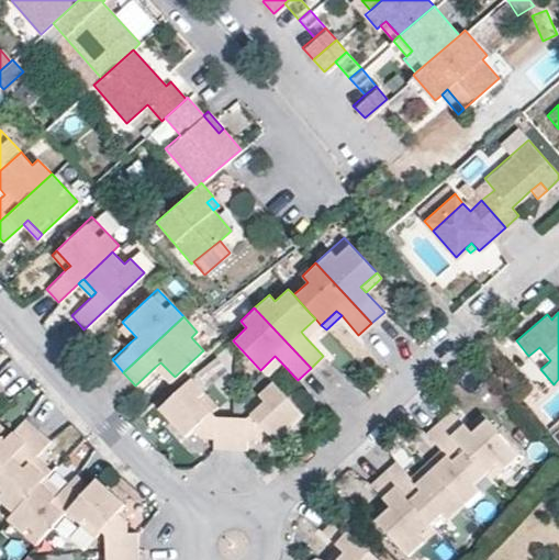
[(305,337),(320,324),(315,318),(301,332),(305,337)]
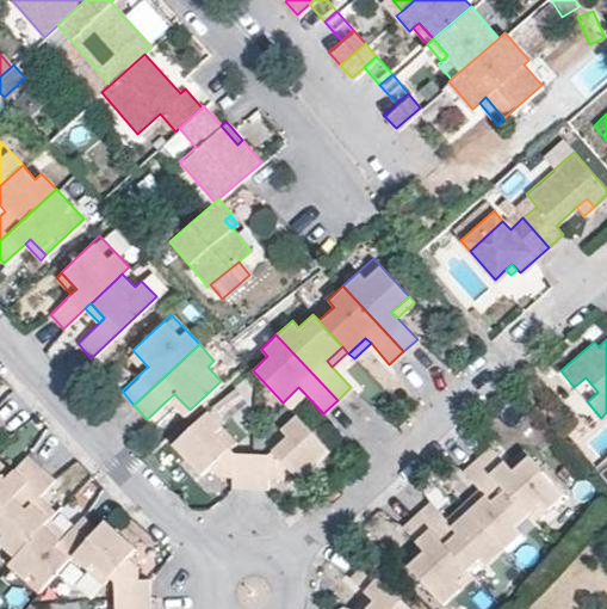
[(148,367),(132,350),(128,355),(142,371),(148,367)]
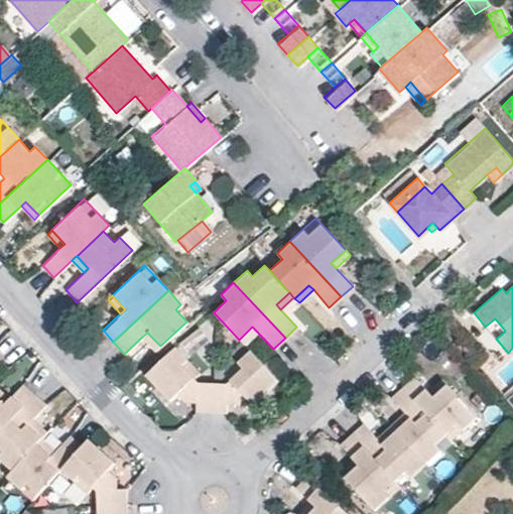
[(183,354),(209,334),(199,322),(173,342),(183,354)]
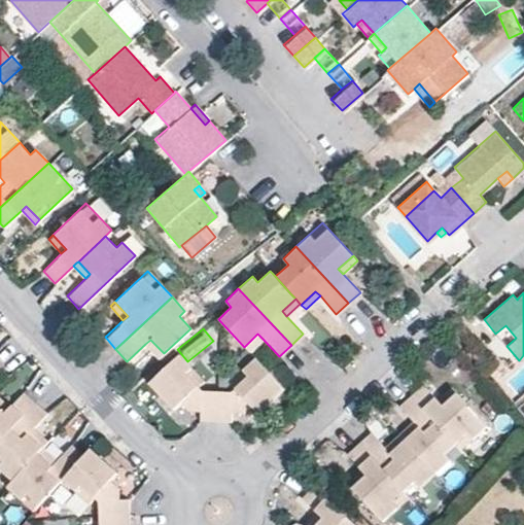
[(248,352),(263,339),(257,334),(244,347),(248,352)]
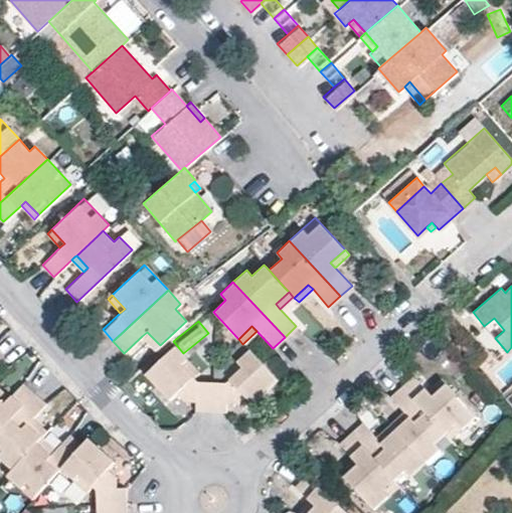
[(160,345),(147,332),(142,336),(155,350),(160,345)]
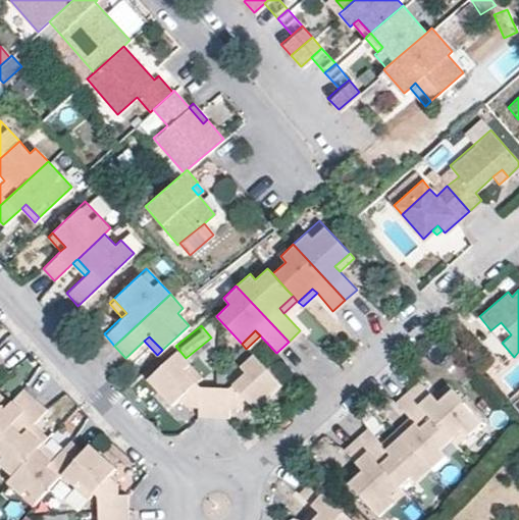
[(201,377),(176,350),(146,378),(171,405),(178,399),(185,406),(196,407),(196,416),(212,417),(213,387),(200,386),(196,382),(201,377)]
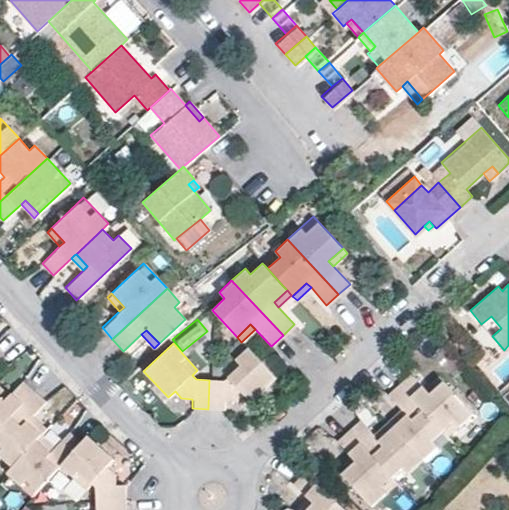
[(276,376),(248,346),(221,371),(227,376),(223,380),(209,380),(208,409),(224,409),(224,399),(236,400),(243,394),(249,401),(276,376)]
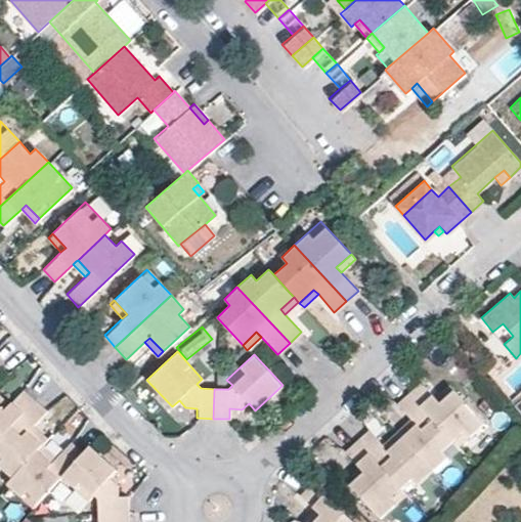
[(483,422),(453,390),(438,402),(433,397),(420,382),(407,392),(451,440),(457,446),(483,422)]
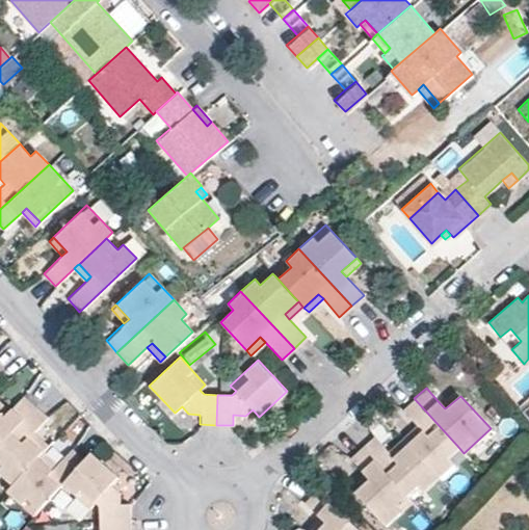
[(445,408),(460,396),(454,390),(440,403),(445,408)]
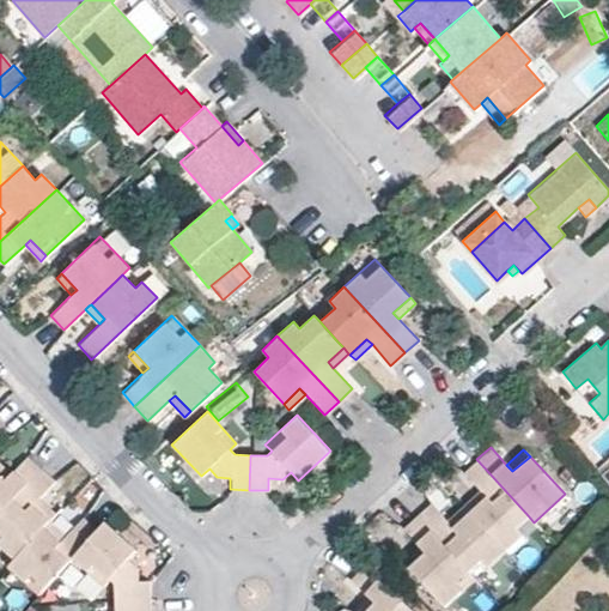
[(0,512),(40,467),(25,455),(10,472),(4,479),(0,476),(0,512)]
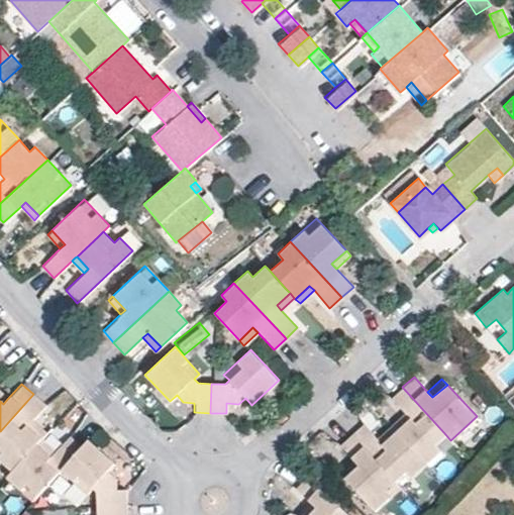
[(445,434),(402,387),(390,397),(405,413),(410,418),(396,431),(425,464),(440,449),(435,444),(445,434)]
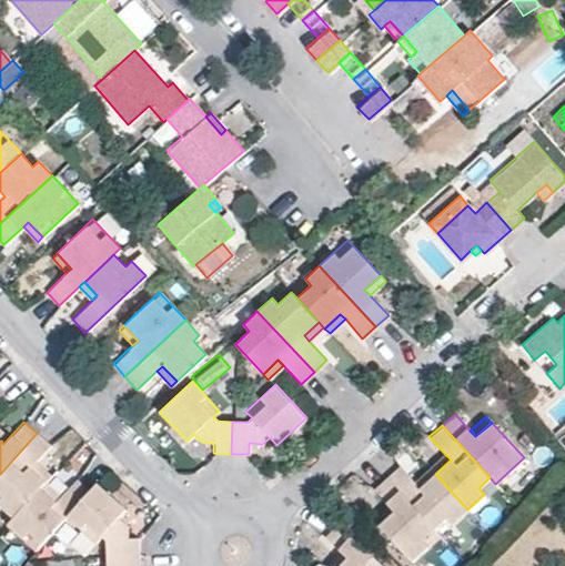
[(9,437),(0,430),(0,441),(3,444),(9,437)]
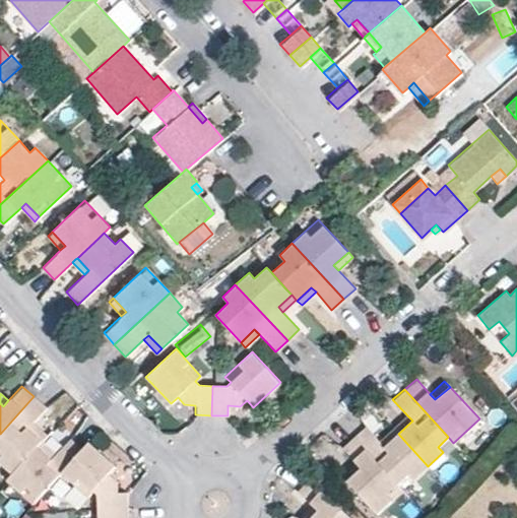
[(36,446),(41,441),(26,428),(33,422),(46,407),(34,396),(0,434),(0,453),(1,454),(0,455),(0,463),(10,473),(11,473),(36,446)]
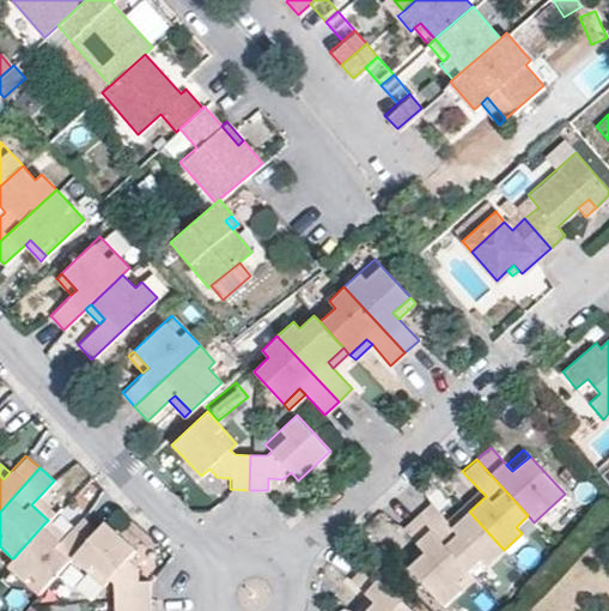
[(469,512),(486,496),(480,490),(463,506),(469,512)]
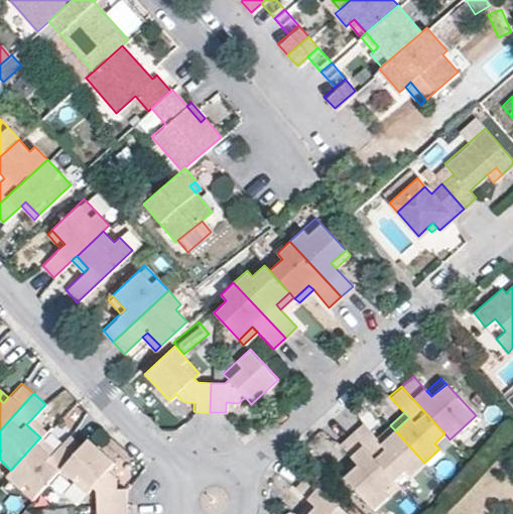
[(45,431),(32,418),(26,424),(40,437),(45,431)]
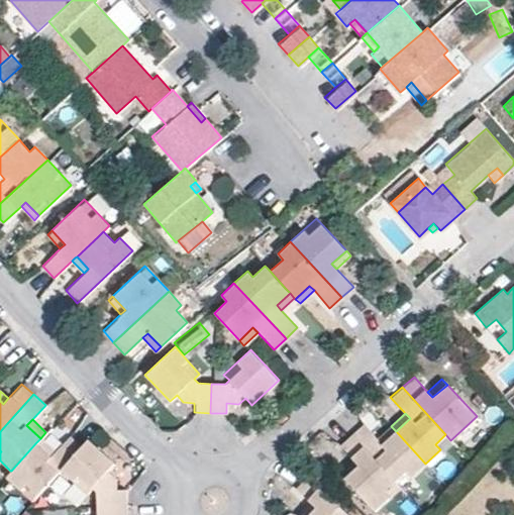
[(396,431),(382,444),(377,438),(363,423),(350,433),(395,482),(405,472),(410,477),(425,464),(396,431)]
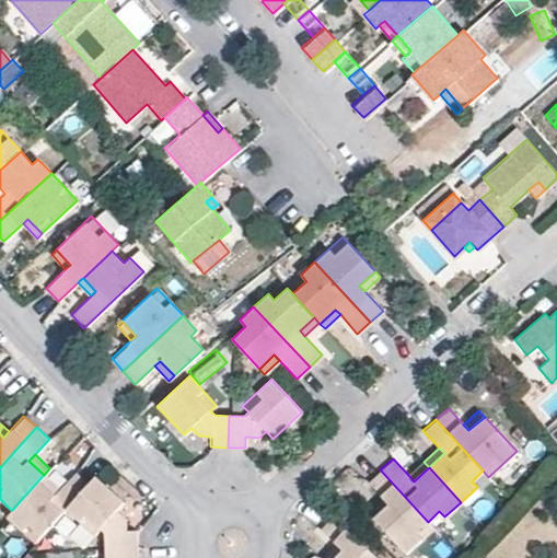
[(414,481),(429,467),(424,462),(408,475),(414,481)]
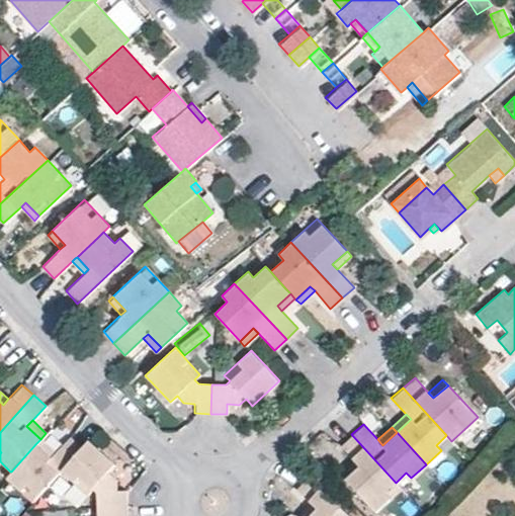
[(396,483),(351,434),(340,445),(354,460),(359,466),(345,480),(374,512),(389,498),(384,493),(396,483)]
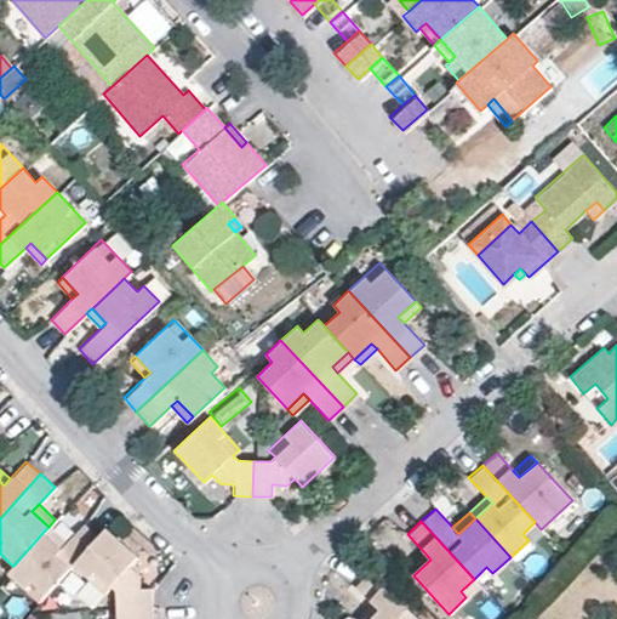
[(72,563),(96,535),(81,522),(64,541),(58,547),(43,533),(13,566),(12,566),(6,572),(24,589),(32,583),(45,595),(72,564),(72,563)]
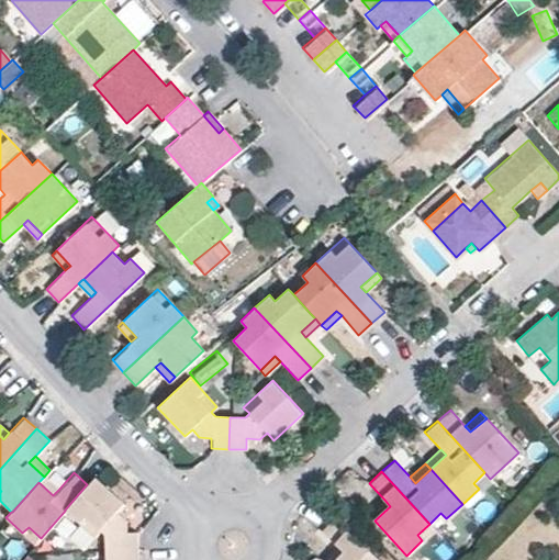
[(38,482),(53,495),(58,490),(44,477),(38,482)]
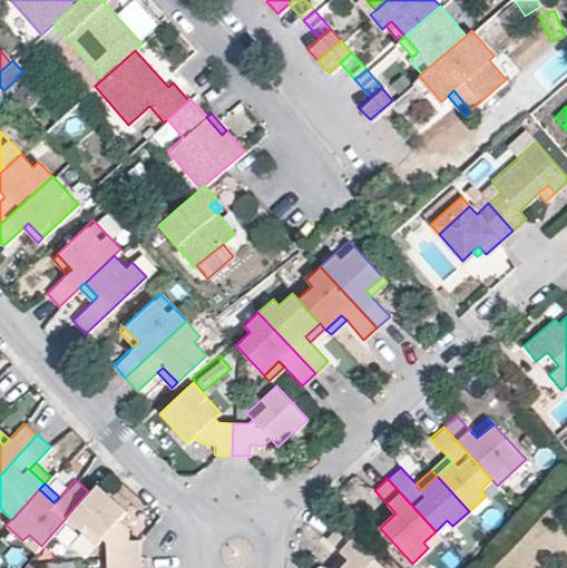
[(127,527),(117,519),(126,510),(96,483),(88,491),(66,517),(66,518),(80,531),(86,525),(101,538),(101,537),(105,541),(106,557),(138,556),(137,539),(127,539),(127,527)]
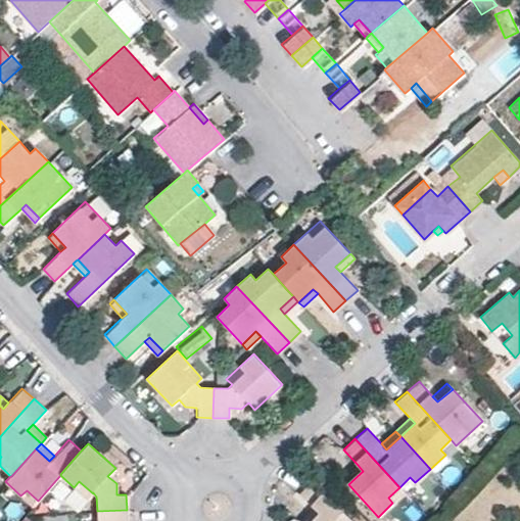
[(348,484),(363,471),(358,465),(343,478),(348,484)]
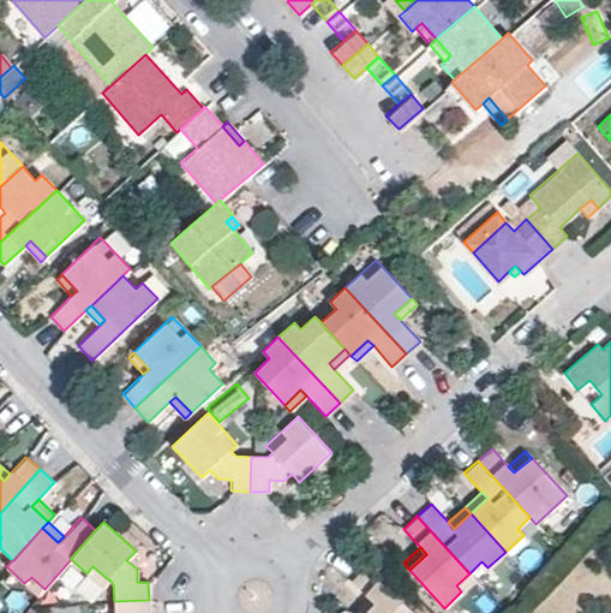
[(414,612),(363,565),(349,581),(367,596),(375,603),(366,612),(414,612)]
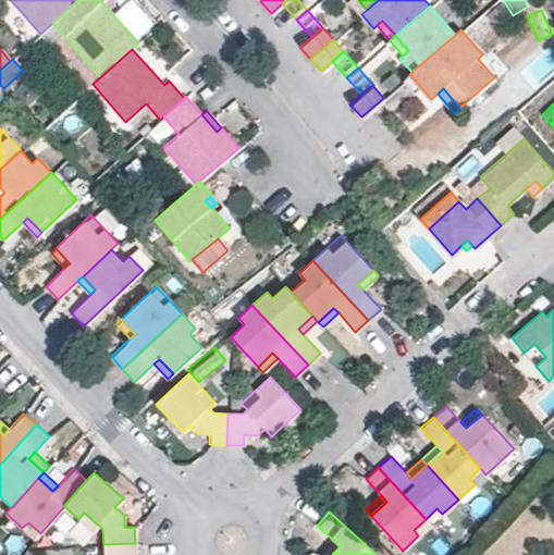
[(332,554),(340,546),(333,540),(320,554),(332,554)]
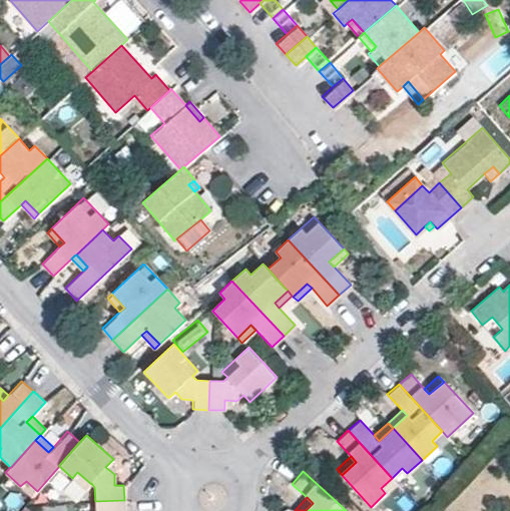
[(124,510),(124,500),(95,501),(95,510),(124,510)]
